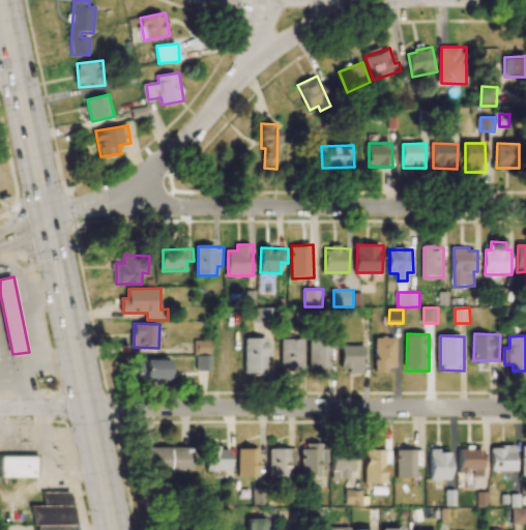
[(268,374),(268,354),(270,354),(270,337),(246,339),(246,374),(268,374)]
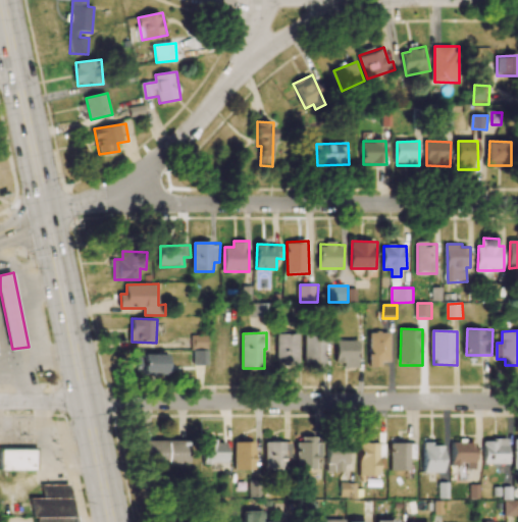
[(300,334),(278,333),(278,366),(300,367),(300,334)]
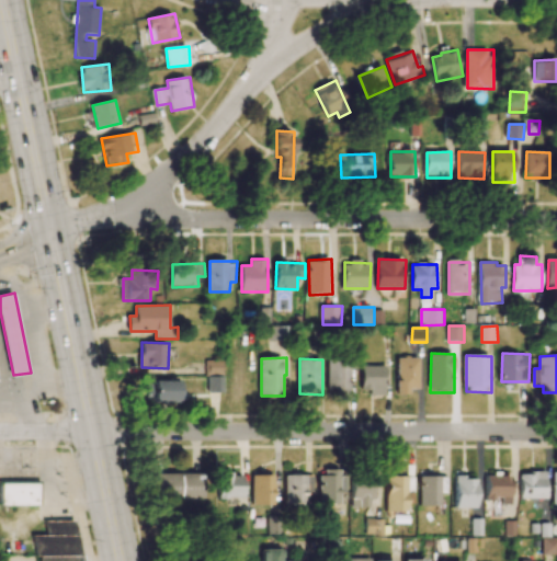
[(420,358),(399,358),(399,396),(411,396),(411,389),(420,388),(420,358)]
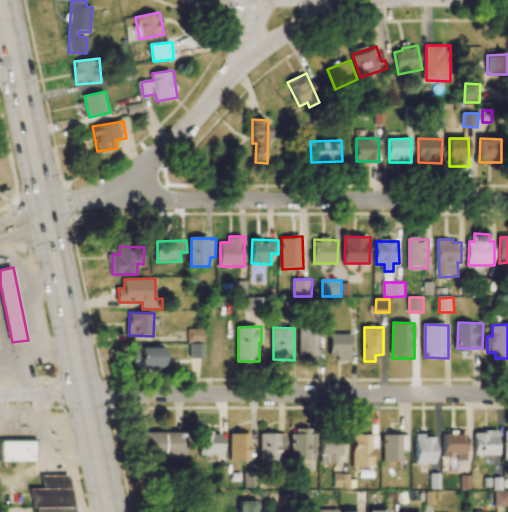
[(206,358),(205,329),(190,329),(191,358),(206,358)]
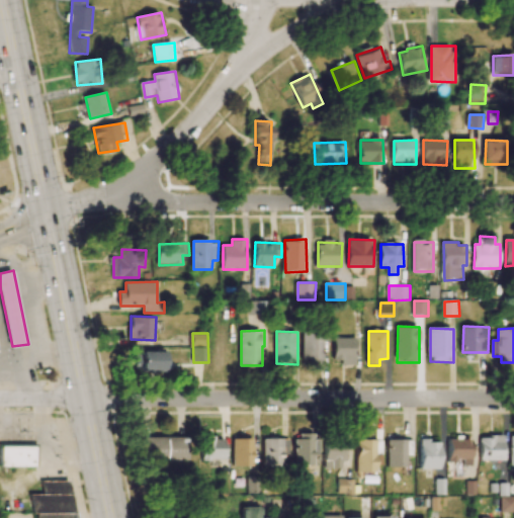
[(304,361),(325,360),(325,333),(304,333),(304,361)]
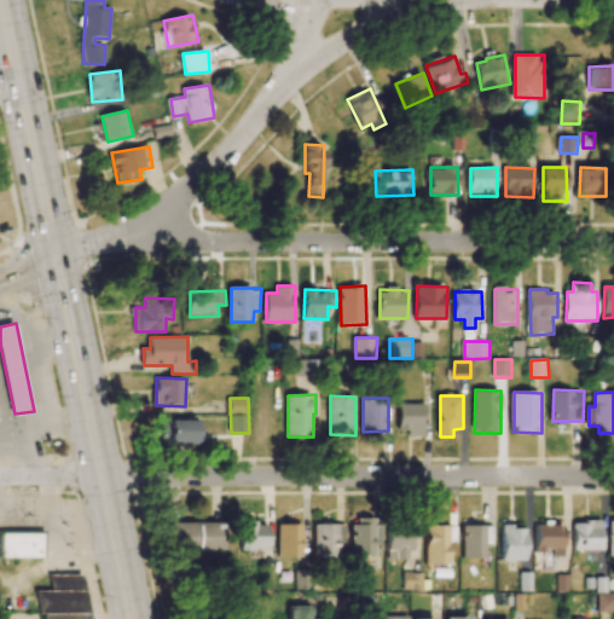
[(427,433),(427,404),(400,404),(400,434),(427,433)]
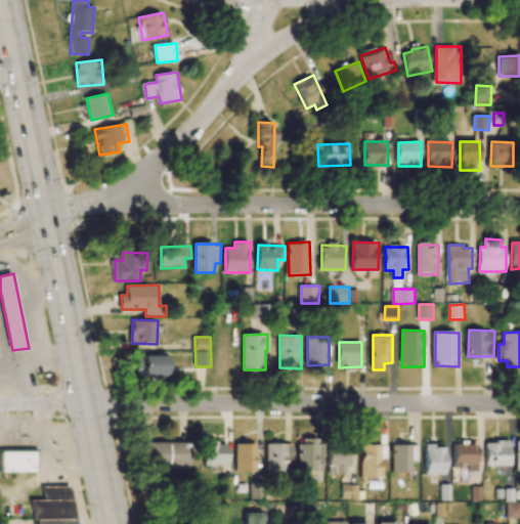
[(169,356),(139,356),(139,374),(169,375),(169,356)]
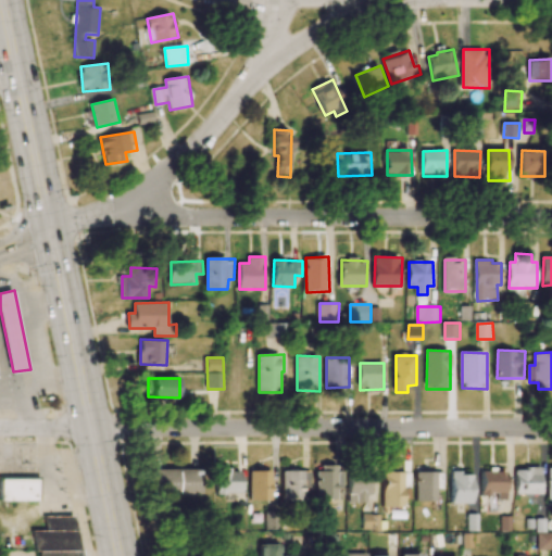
[(339,500),(339,466),(320,465),(320,498),(339,500)]
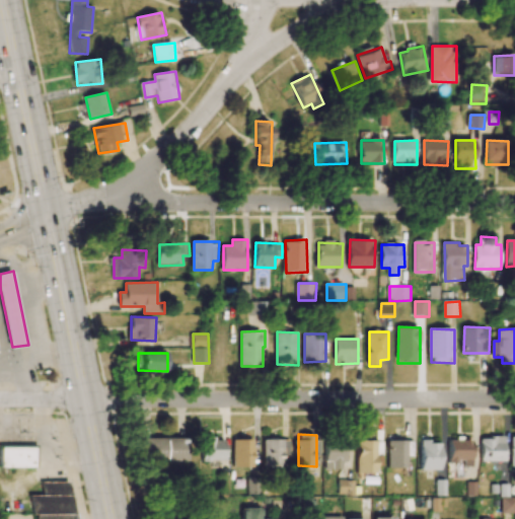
[(359,472),(378,473),(378,455),(385,455),(385,441),(372,441),(372,436),(359,435),(359,472)]
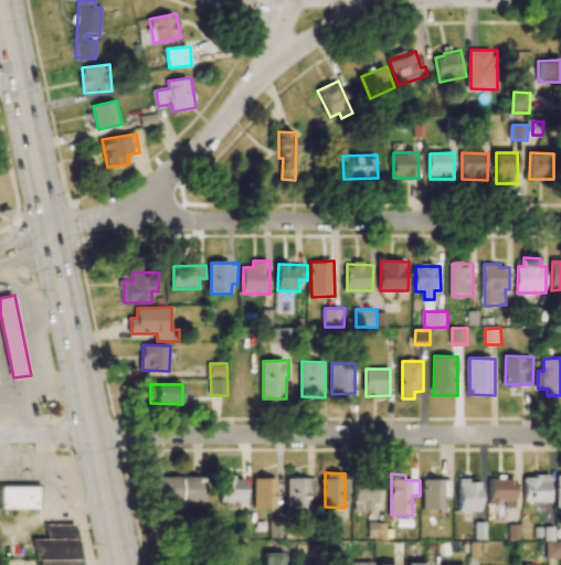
[(551,476),(525,476),(526,502),(552,502),(551,476)]
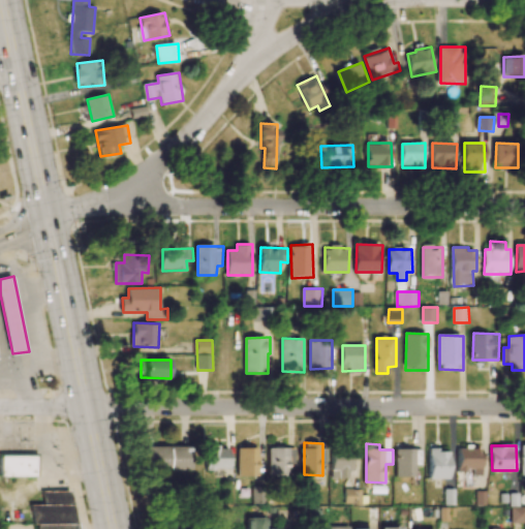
[(192,470),(192,446),(149,446),(148,469),(192,470)]
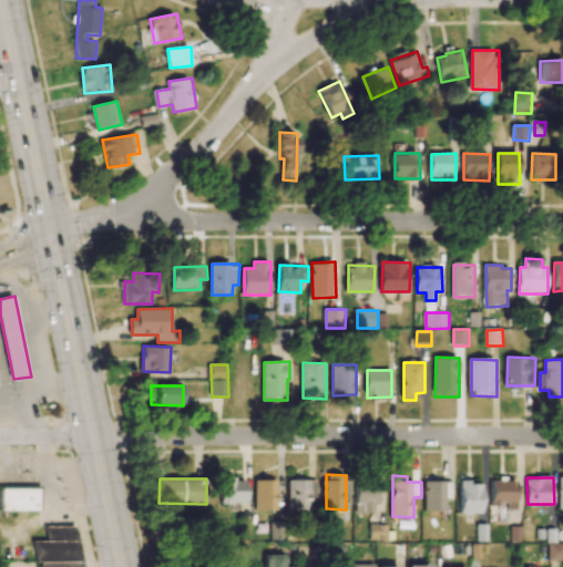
[(248,478),(223,478),(224,503),(248,503),(248,478)]
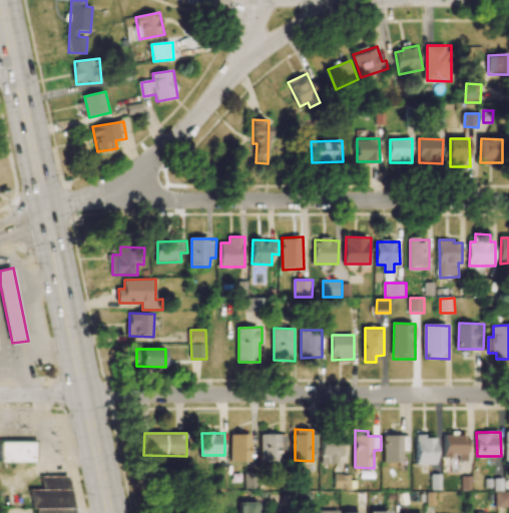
[(262,462),(283,462),(283,435),(263,434),(262,462)]
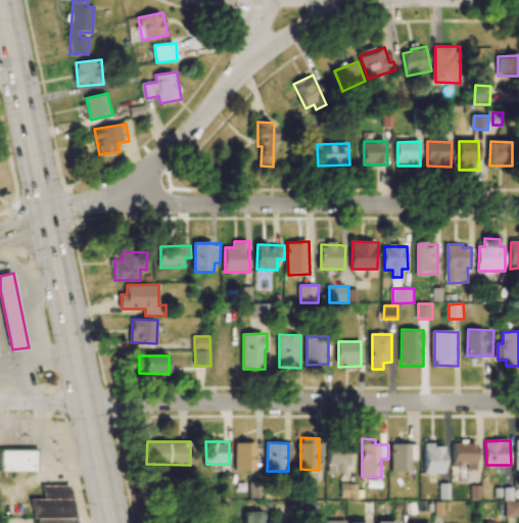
[(455,442),(455,465),(469,465),(469,470),(477,470),(477,442),(455,442)]
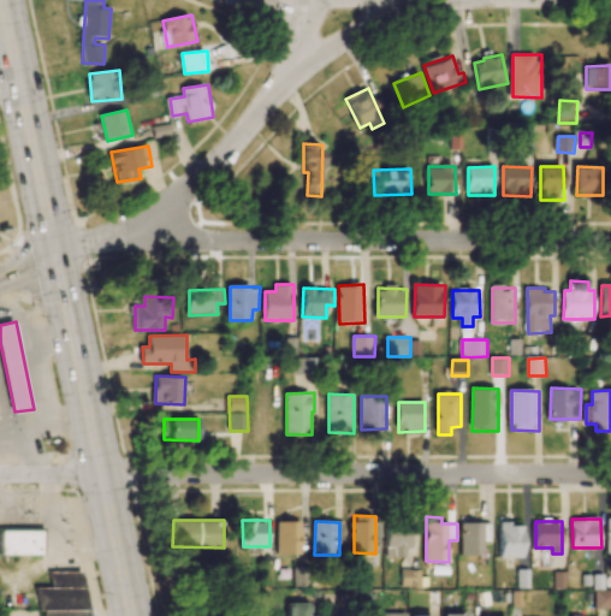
[(302,522),(279,522),(279,555),(303,554),(302,522)]
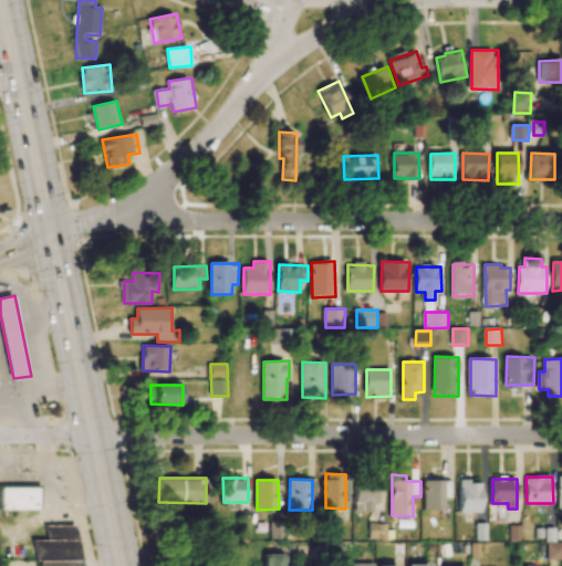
[(447,511),(447,498),(454,498),(454,481),(426,480),(426,510),(447,511)]
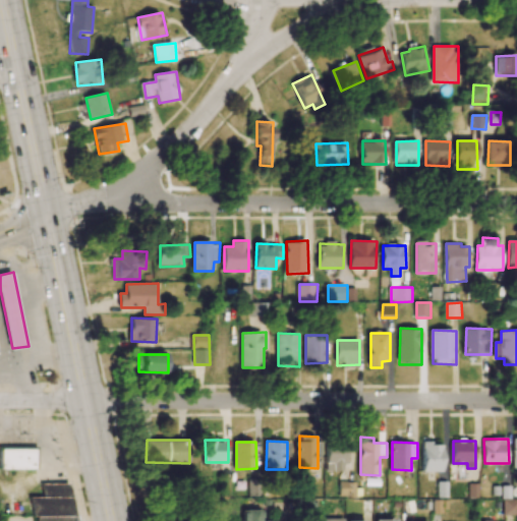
[(444,472),(445,444),(424,443),(424,471),(444,472)]
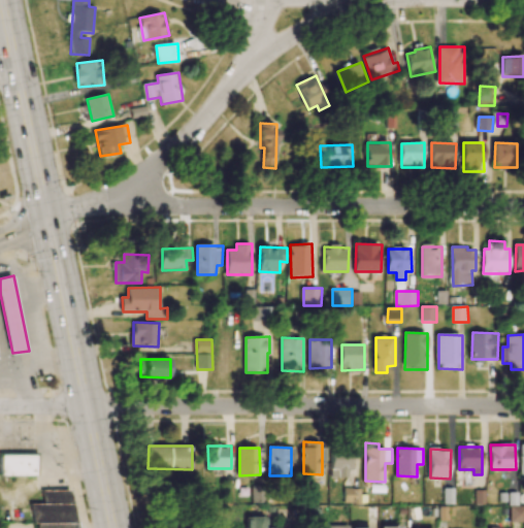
[(354,477),(353,452),(333,452),(334,477),(354,477)]
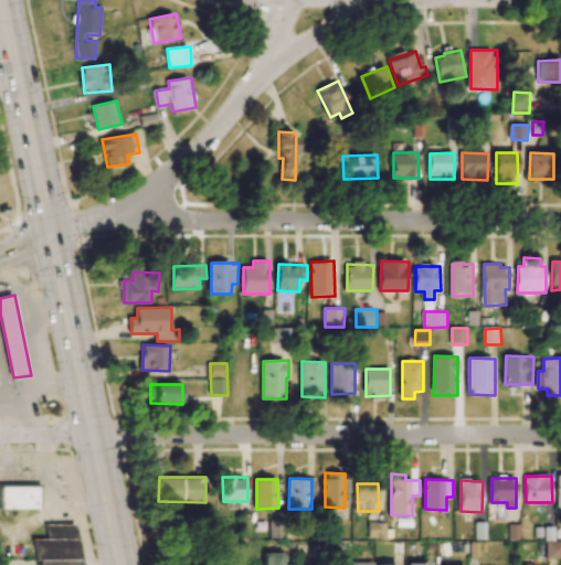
[(40,509),(40,487),(2,487),(2,509),(40,509)]
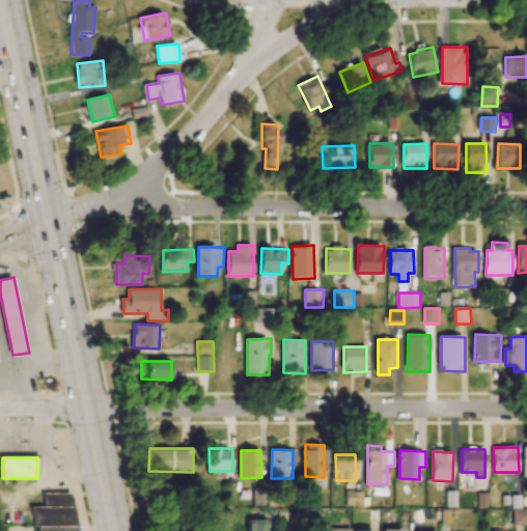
[(364,492),(350,491),(349,505),(364,506),(364,492)]
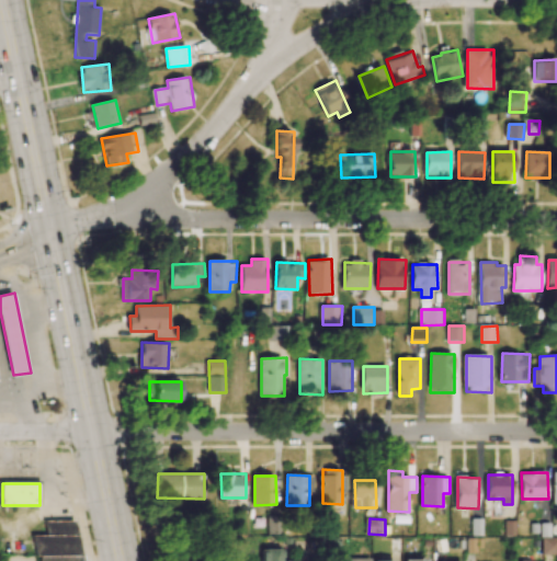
[(81,560),(81,521),(48,521),(48,536),(36,536),(36,556),(42,556),(41,560),(81,560)]
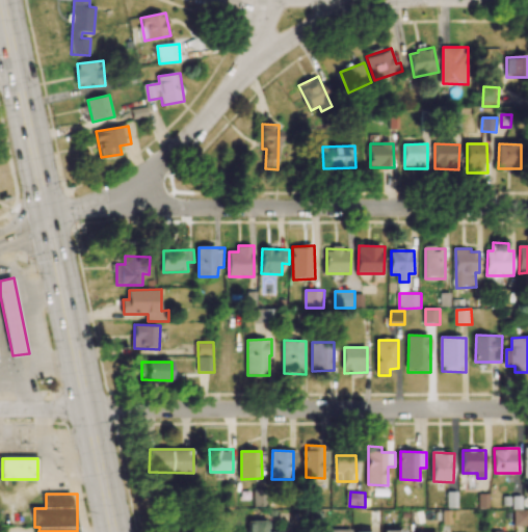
[(427,524),(427,509),(414,509),(414,524),(427,524)]
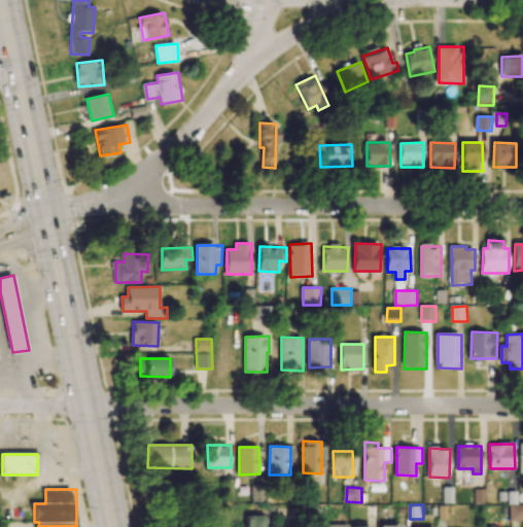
[(522,504),(511,504),(511,522),(522,521),(522,504)]
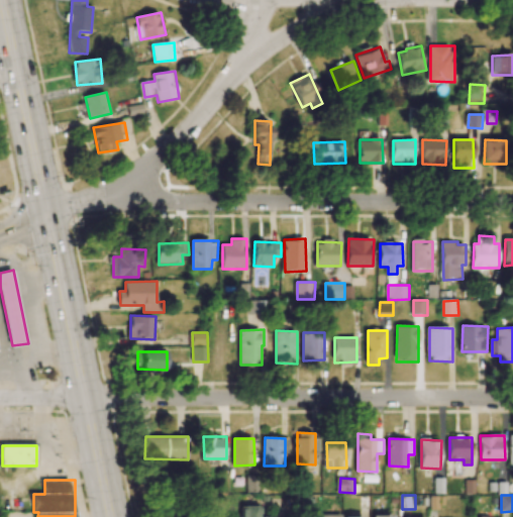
[(261,516),(262,507),(242,506),(241,516),(261,516)]
